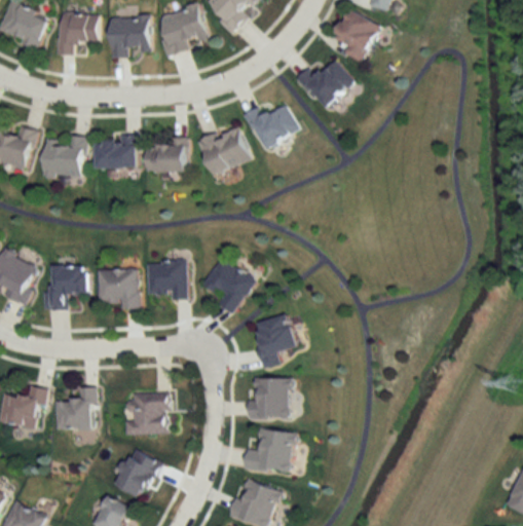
[(48,16),(9,0),(8,0),(0,21),(0,33),(35,48),(48,16)]
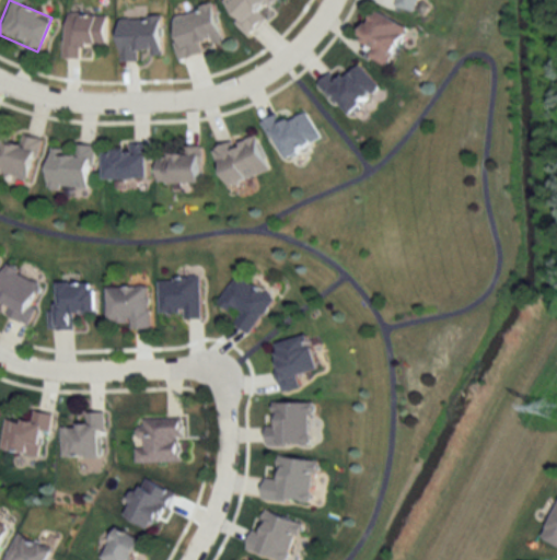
[(246,33),(263,18),(259,14),(275,0),(217,0),(216,1),(246,33)]
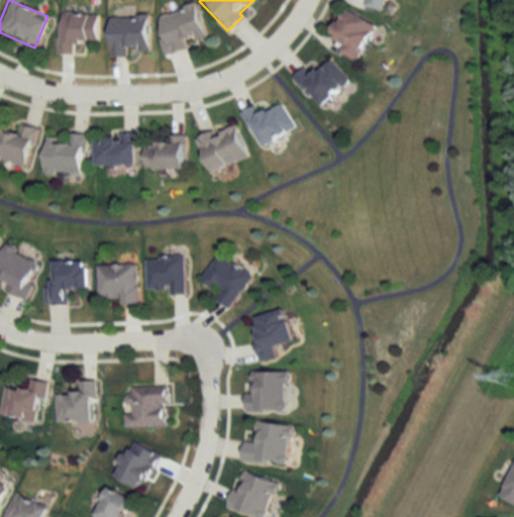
[(382,9),(384,0),(347,0),(347,1),(382,9)]
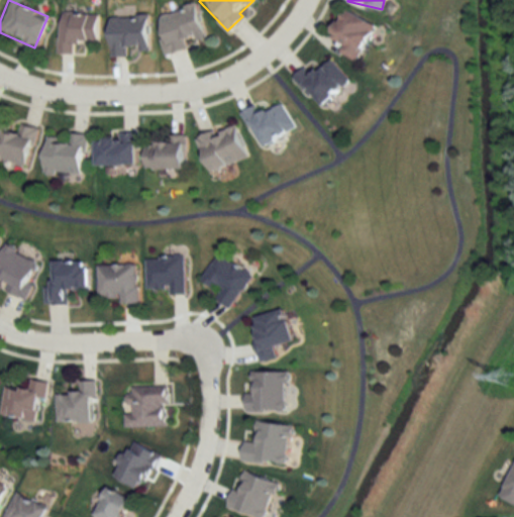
[(204,40),(193,4),(153,15),(165,53),(204,40)]
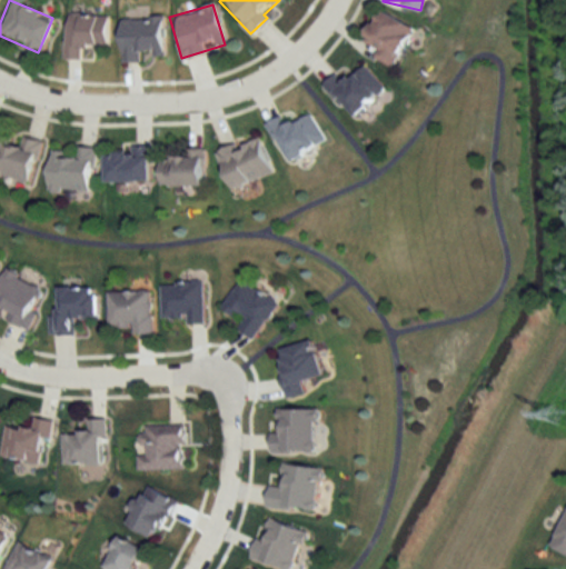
[(410,27),(376,9),(360,41),(376,49),(371,58),(390,67),(410,27)]
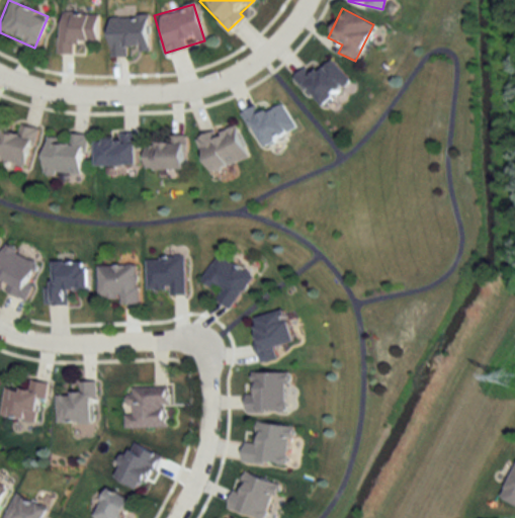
[(94,44),(95,13),(57,13),(56,53),(71,54),(71,42),(94,44)]
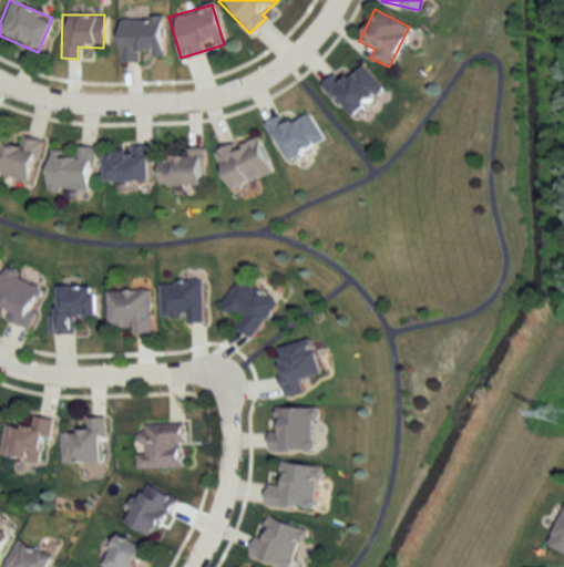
[(118,60),(160,60),(160,17),(118,17),(118,60)]
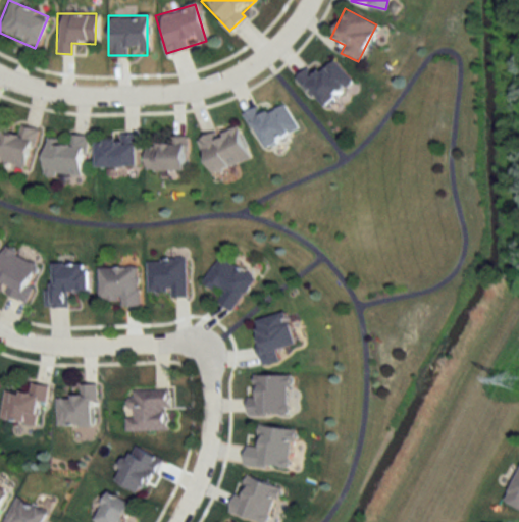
[(304,66),(293,79),(324,108),(351,80),(329,60),(314,76),(304,66)]
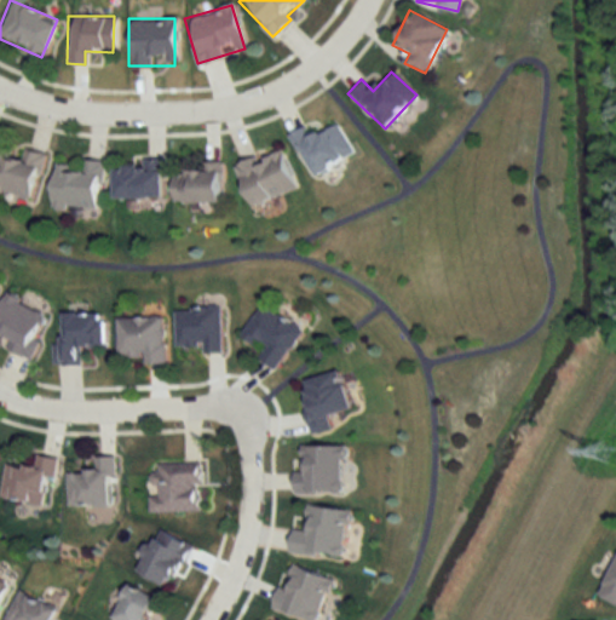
[(351,153),(334,122),(308,137),(303,126),(287,135),(310,176),(351,153)]
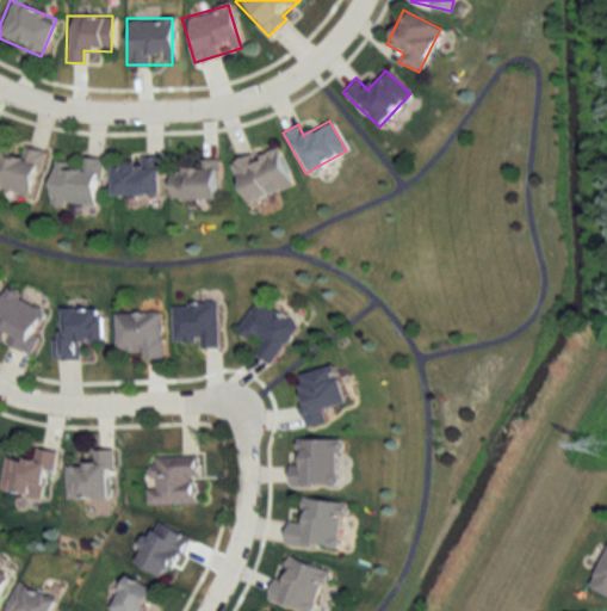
[(0,189),(33,195),(39,153),(0,146),(0,189)]
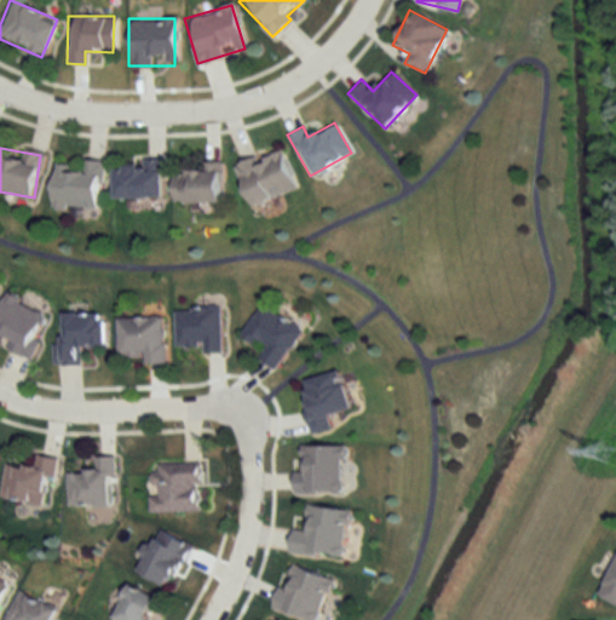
[(294,188),(277,148),(231,166),(249,207),(294,188)]
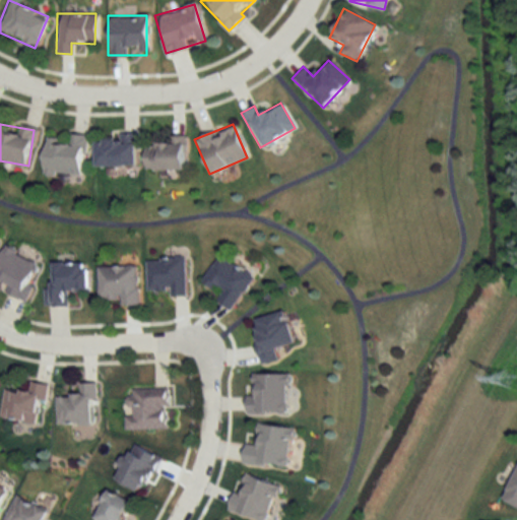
[(43,140),(42,173),(83,174),(83,135),(66,134),(66,140),(43,140)]
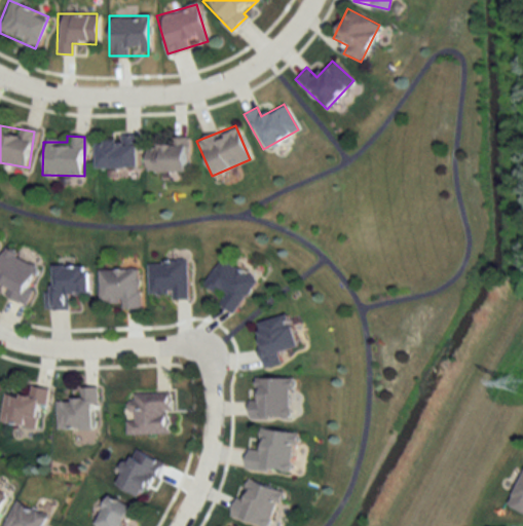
[(95,167),(137,167),(137,138),(95,138),(95,167)]
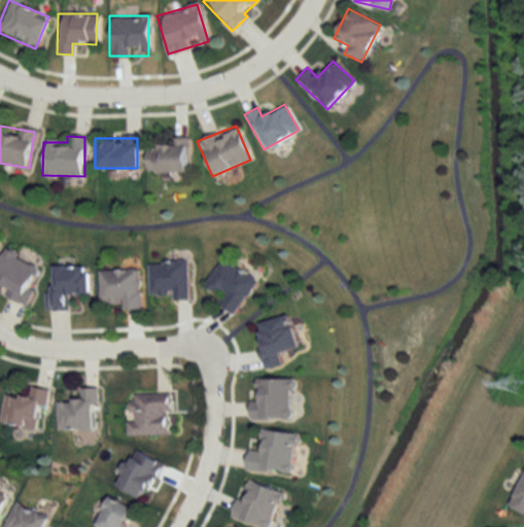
[(185,173),(185,142),(145,142),(145,173),(185,173)]
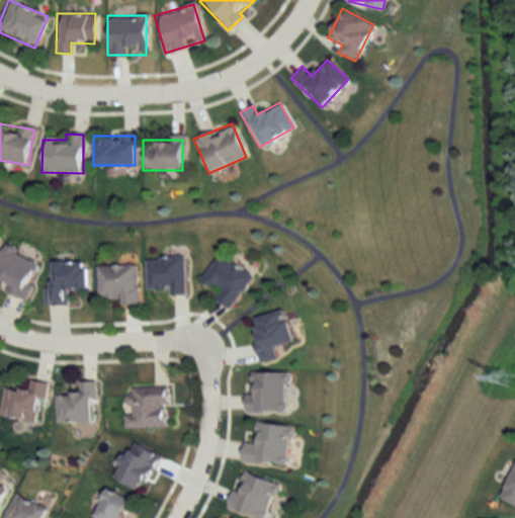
[(21,299),(39,263),(2,244),(0,248),(0,279),(7,283),(3,290),(21,299)]
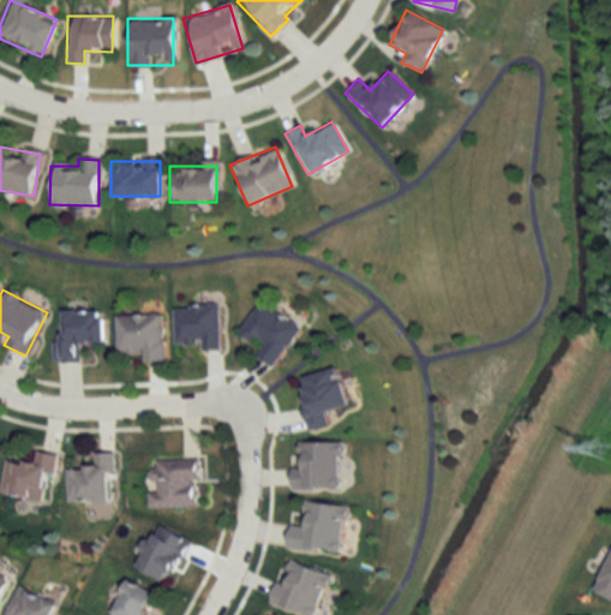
[(255,354),(271,366),(298,328),(258,300),(237,333),(258,348),(255,354)]
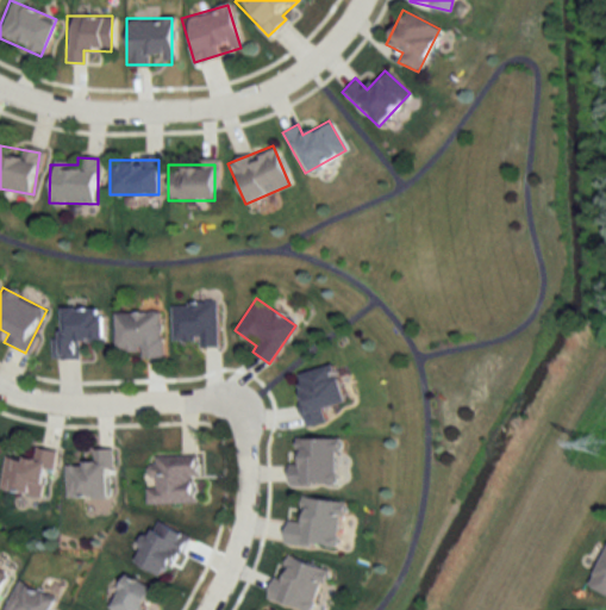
[(217,346),(217,302),(172,302),(172,346),(217,346)]
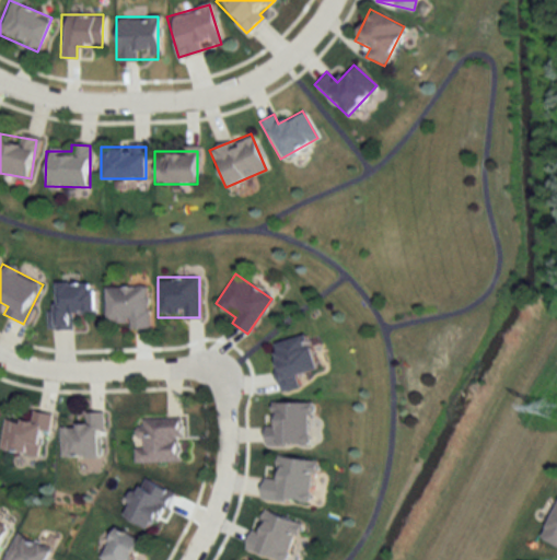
[(70,329),(70,313),(92,313),(93,282),(50,282),(50,329),(70,329)]
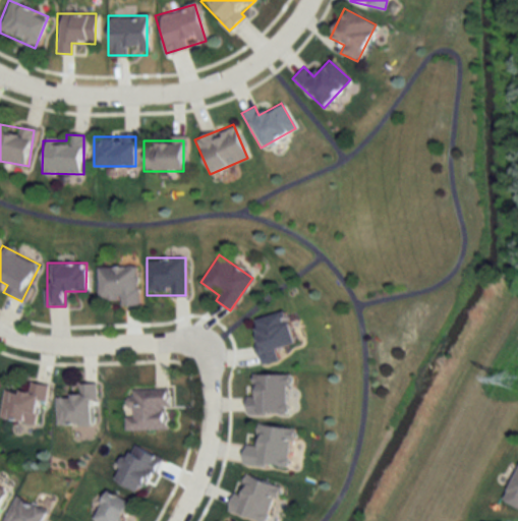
[(136,304),(136,266),(97,266),(97,304),(136,304)]
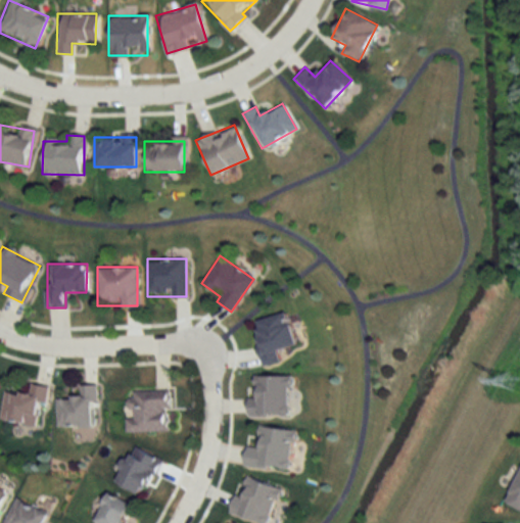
[(262,367),(277,363),(274,350),(293,345),(285,313),(249,322),(262,367)]
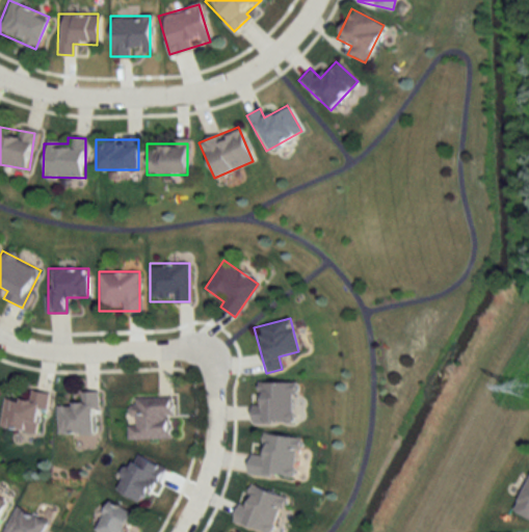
[(253,424),(292,424),(292,382),(253,382),(253,424)]
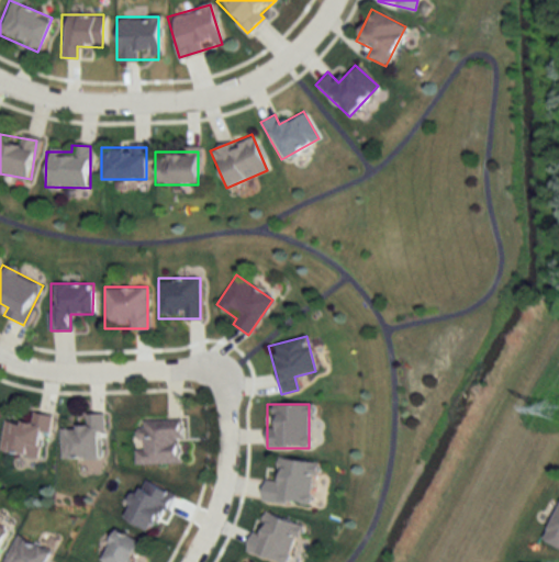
[(51,416),(32,413),(30,424),(2,419),(0,437),(0,453),(37,459),(41,433),(47,434),(51,416)]
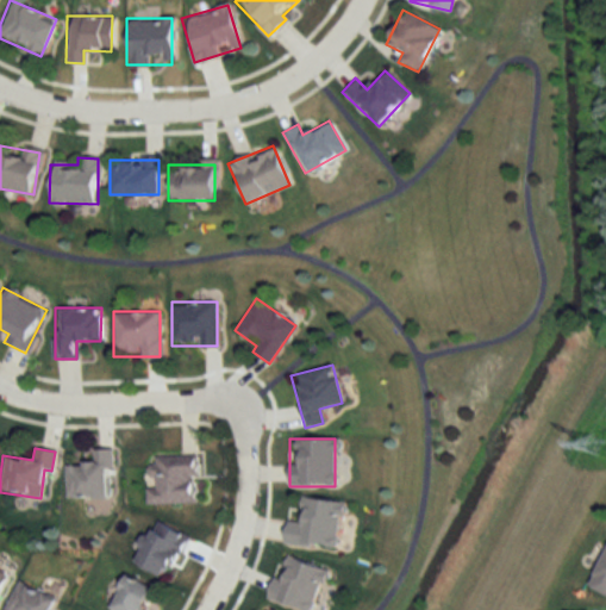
[(63,465),(63,499),(110,498),(108,449),(92,449),(92,465),(63,465)]
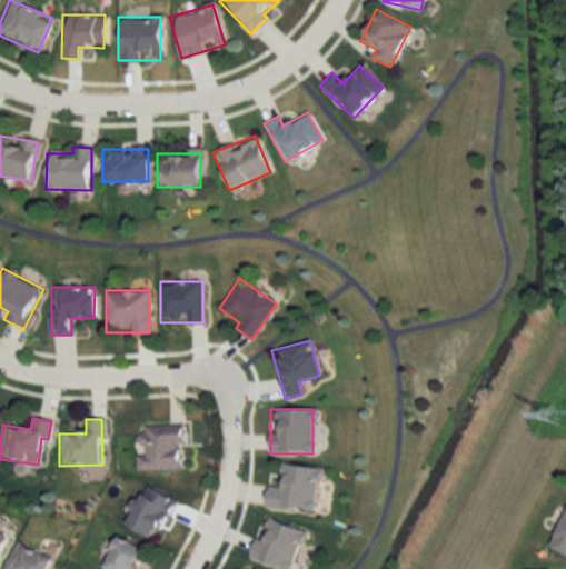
[(184,469),(182,425),(135,426),(136,470),(184,469)]
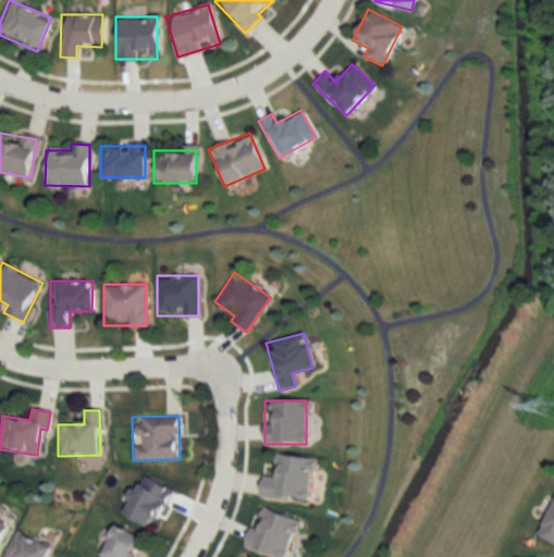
[(310,458),(273,455),(271,477),(261,475),(259,497),(306,502),(310,458)]
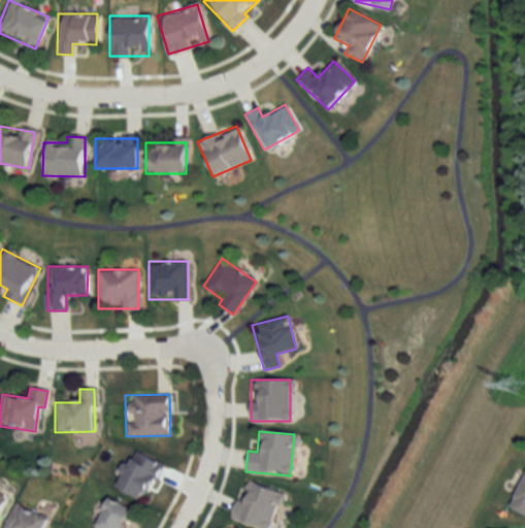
[(115,488),(142,501),(159,464),(131,452),(115,488)]
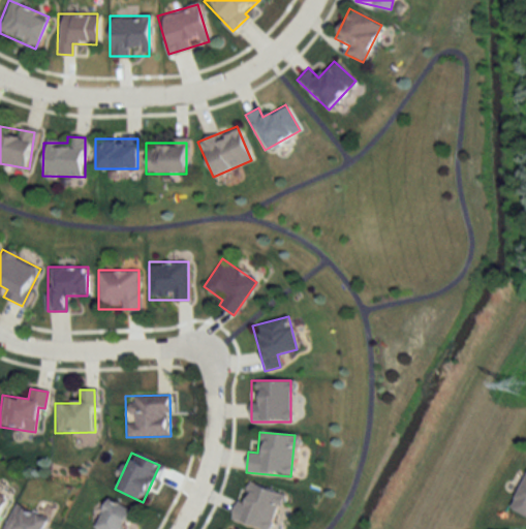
[(525,470),(511,509),(525,516),(525,470)]
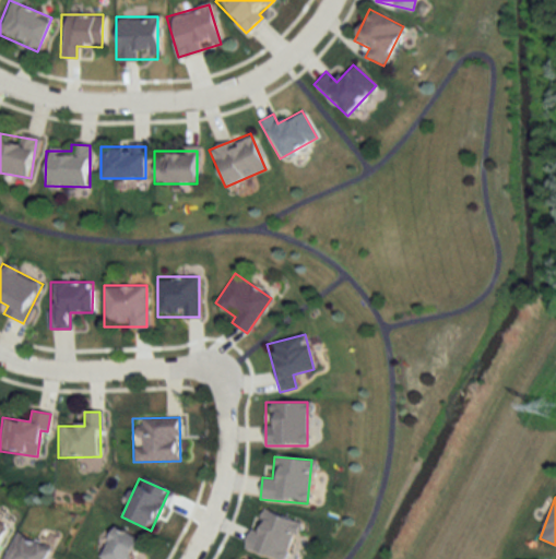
[(275,558),(284,558),(295,521),(255,510),(244,550),(275,558)]
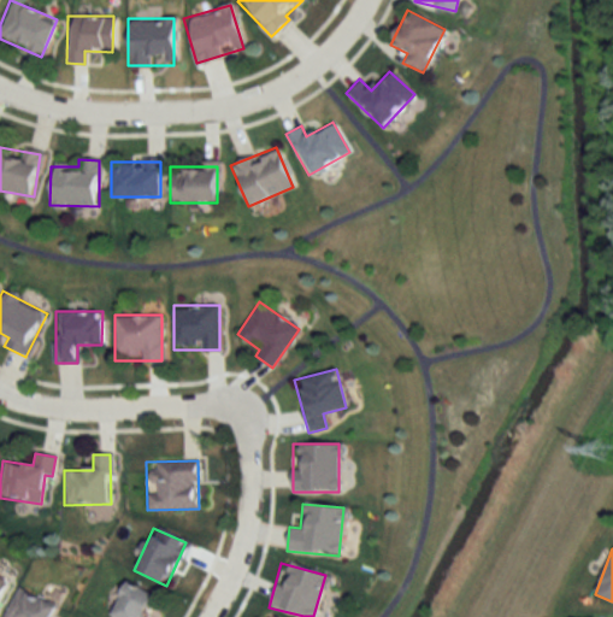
[(145,616),(154,597),(124,582),(108,616),(145,616)]
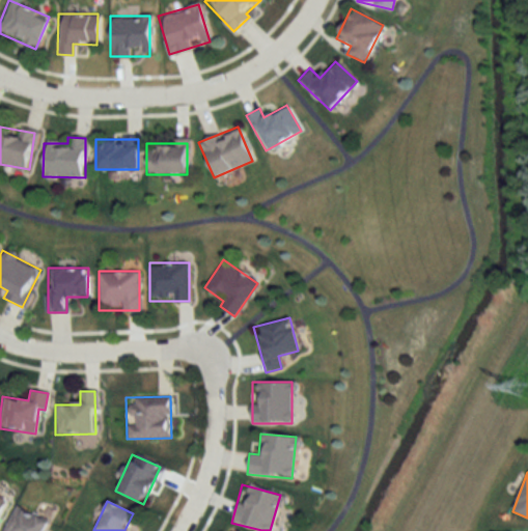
[(45,530),(49,523),(12,507),(2,530),(45,530)]
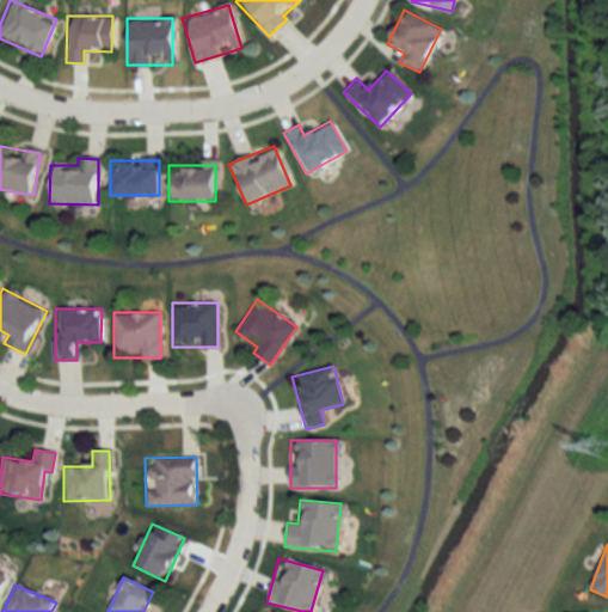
All buildings are outlined.
